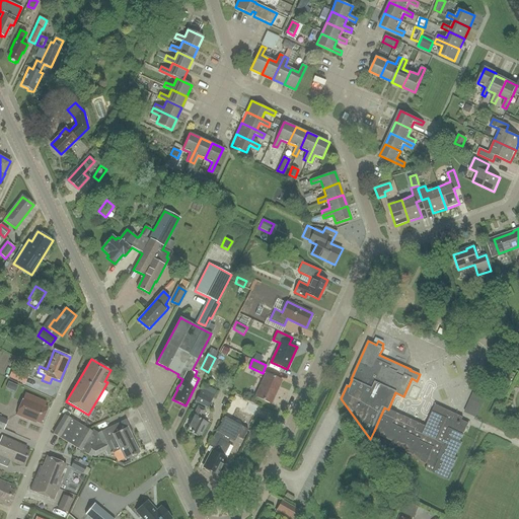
[(22,382),(25,375),(13,369),(9,376),(22,382)]
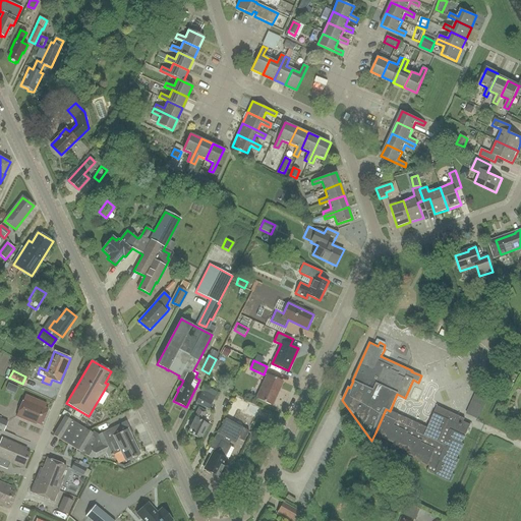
[(272,405),(283,382),(268,374),(256,398),(272,405)]
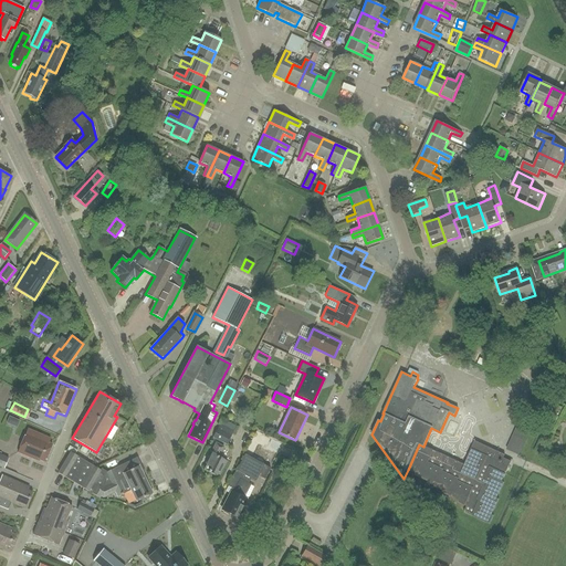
[(45,462),(52,444),(49,442),(51,439),(28,429),(18,454),(40,463),(41,460),(45,462)]
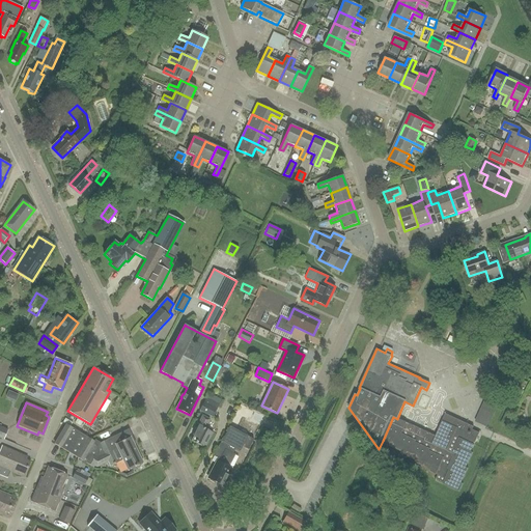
[(205,402),(200,412),(213,418),(218,410),(205,402)]
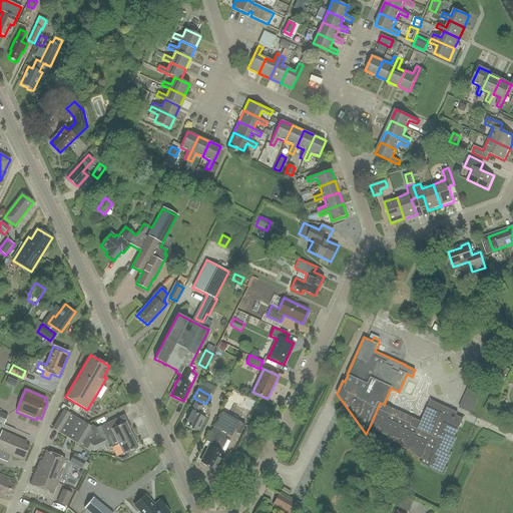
[(479,394),(468,389),(459,408),(470,413),(479,394)]
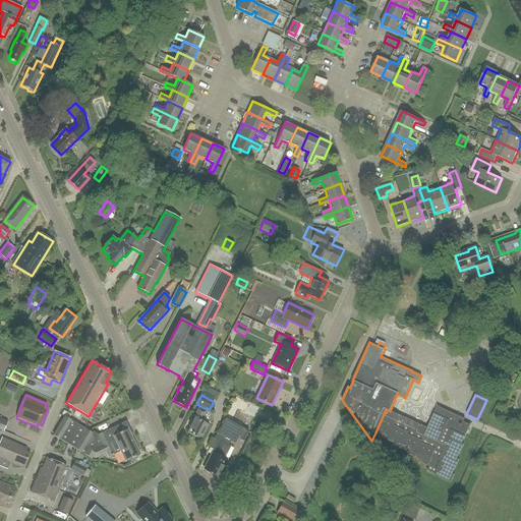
[(247,403),(241,413),(252,419),(257,408),(247,403)]
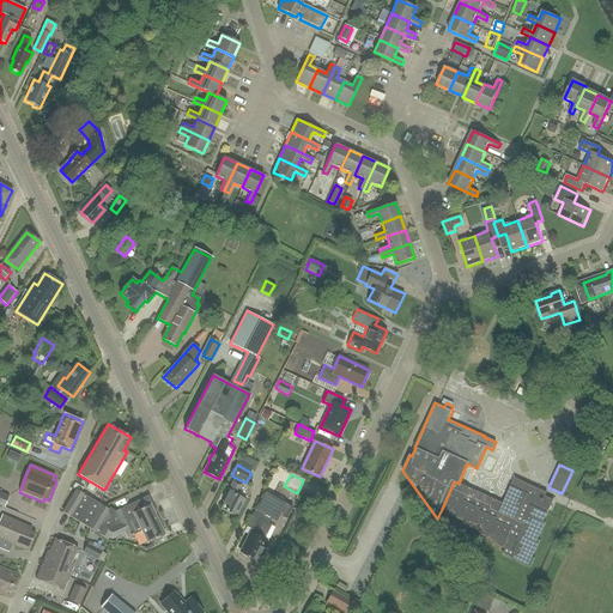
[(454,481),(442,509),(448,511),(448,514),(465,521),(463,523),(481,530),(480,533),(497,540),(496,542),(507,547),(503,553),(532,566),(535,557),(533,557),(541,540),(539,539),(546,522),(544,521),(554,498),(545,495),(546,492),(514,478),(503,503),(459,484),(454,481)]
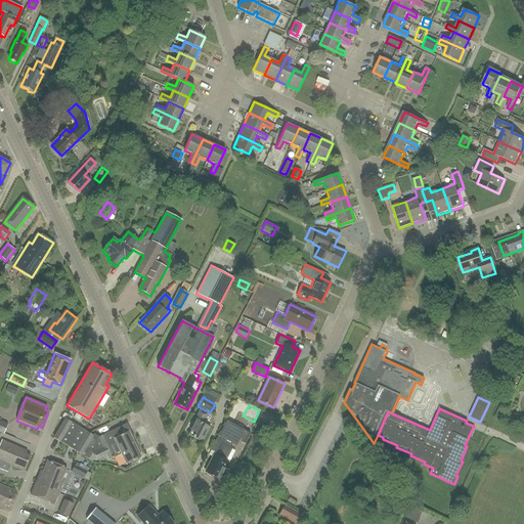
[(206,435),(210,427),(203,424),(208,415),(201,410),(193,424),(194,425),(191,430),(189,435),(202,441),(205,435),(206,435)]
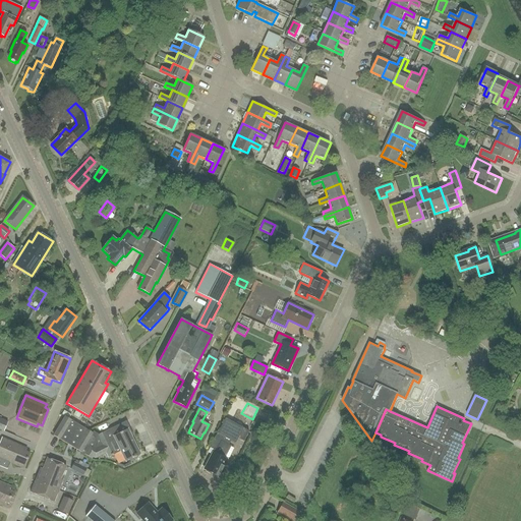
[(0,429),(7,431),(11,423),(0,417),(0,429)]
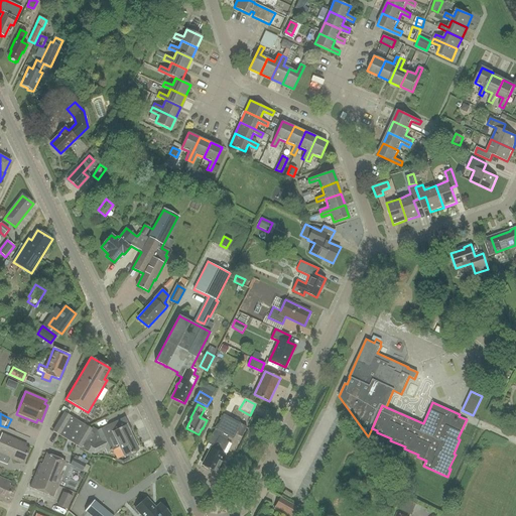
[(66,413),(54,431),(92,454),(95,454),(106,448),(108,453),(120,446),(125,458),(139,450),(124,418),(99,431),(94,428),(93,429),(66,413)]
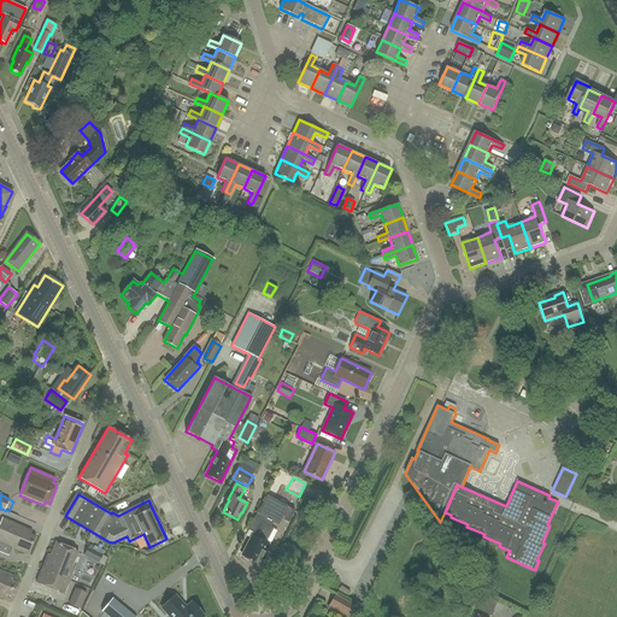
[(254,533),(242,556),(245,557),(244,558),(250,562),(250,559),(258,564),(264,552),(266,552),(268,546),(269,545),(265,542),(272,529),(270,528),(274,522),(278,524),(281,519),(288,523),(294,511),(266,497),(258,513),(250,529),(254,533)]
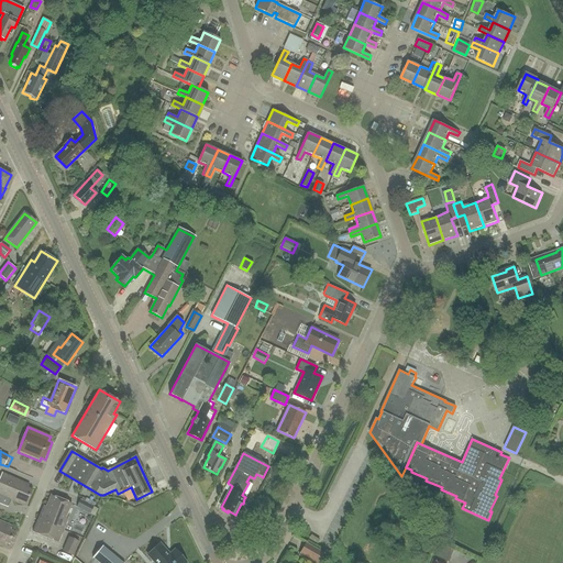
[(0,495),(25,506),(32,489),(28,487),(29,484),(2,473),(0,477),(0,495)]
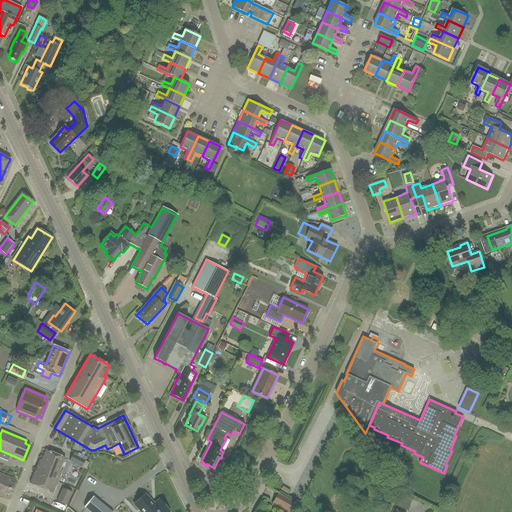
[(53,480),(57,482),(62,471),(60,470),(65,457),(46,450),(42,461),(40,460),(34,473),(53,480)]
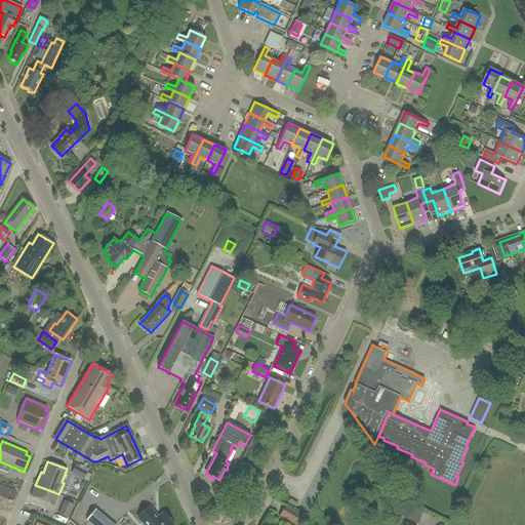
[(72,473),(88,481),(91,475),(87,473),(89,470),(80,465),(79,468),(76,466),(72,473)]
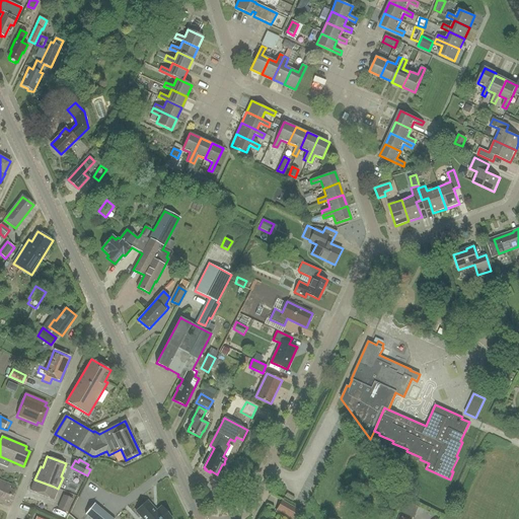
[(0,502),(4,504),(5,500),(8,501),(13,491),(10,489),(11,485),(0,479),(0,502)]
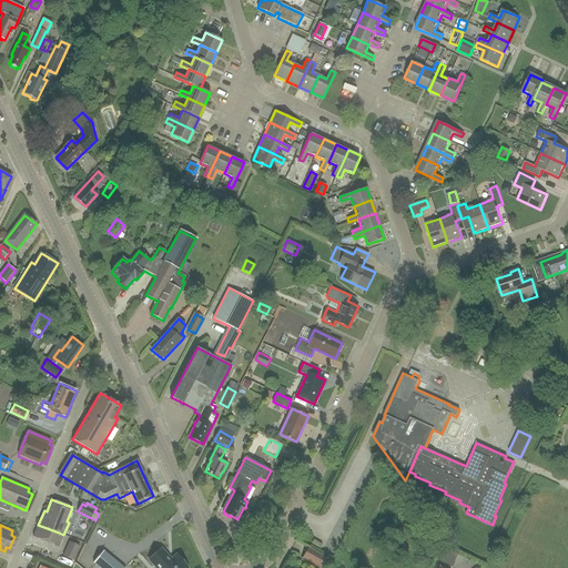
[(59,546),(63,535),(59,533),(38,525),(33,536),(59,546)]
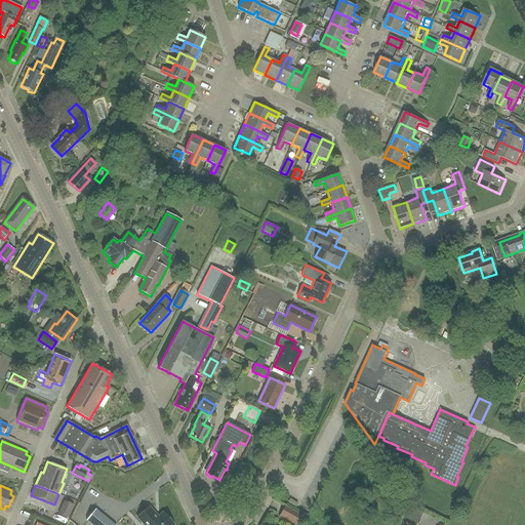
[(58,514),(68,519),(74,505),(64,500),(58,514)]
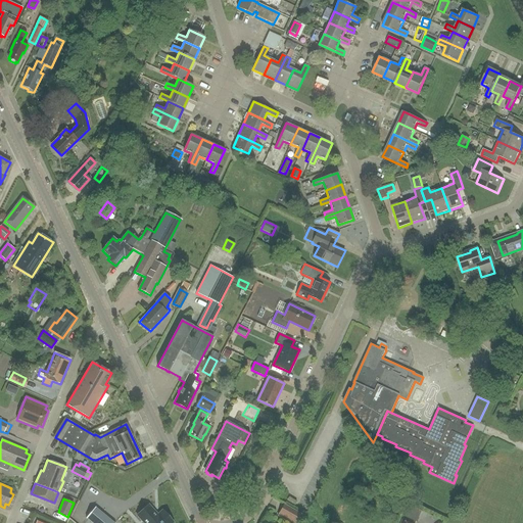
[(149,505),(137,515),(144,522),(173,522),(174,522),(162,511),(156,516),(154,512),(155,512),(149,505)]
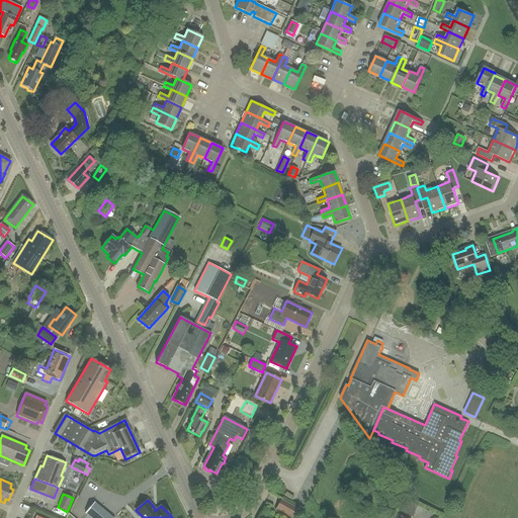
[(281,500),(277,508),(293,517),(298,509),(281,500)]
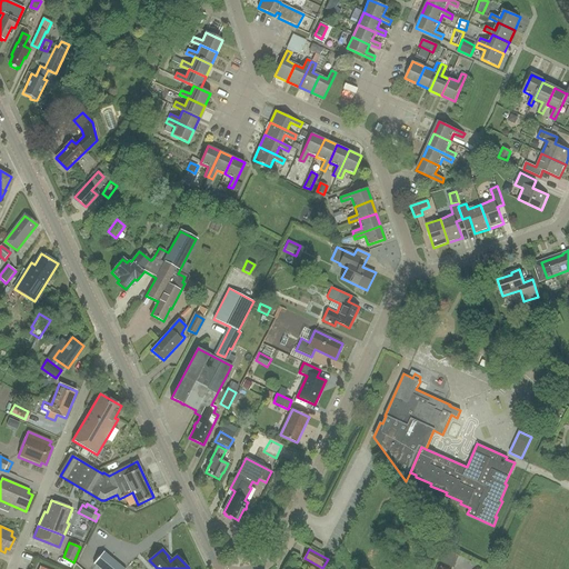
[(440,561),(452,567),(458,556),(445,549),(440,561)]
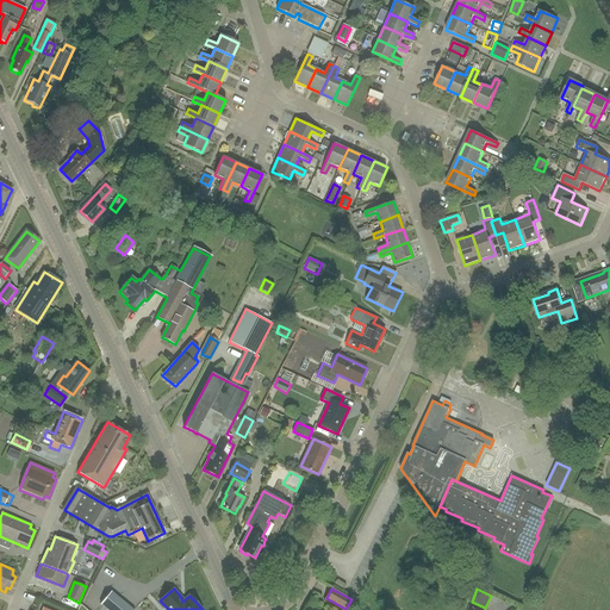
[(109,609),(132,609),(112,592),(101,604),(109,609)]
